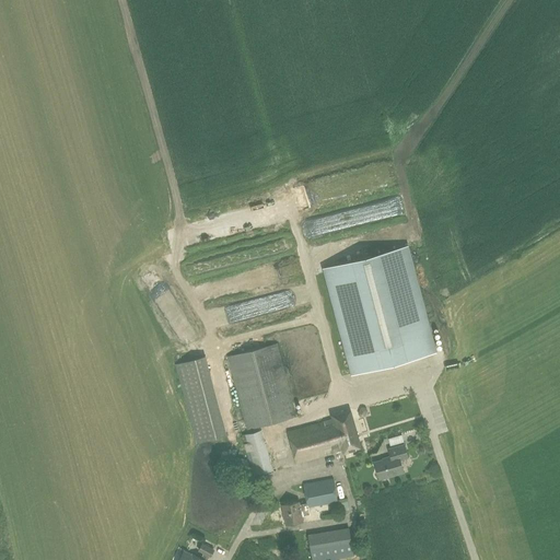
[(179,231),(172,231),(173,247),(181,246),(179,231)]
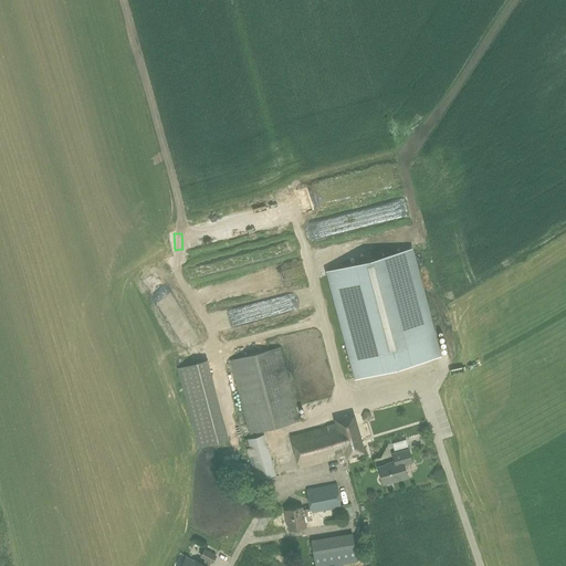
[(327,271),(356,378),(440,356),(411,249),(327,271)]
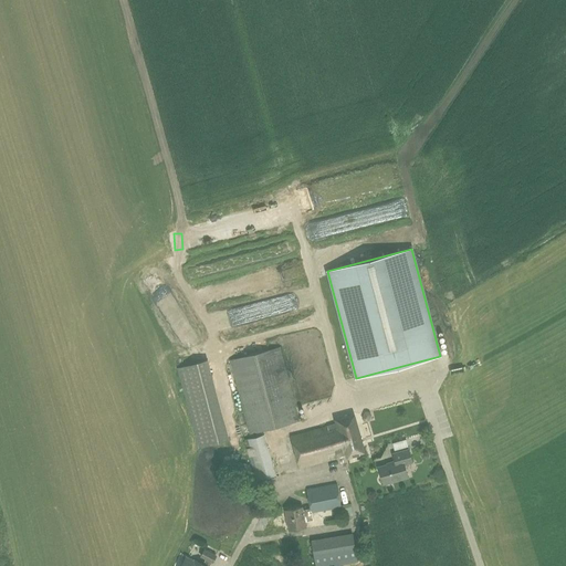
[(150,284),(158,296),(169,290),(163,278),(150,284)]
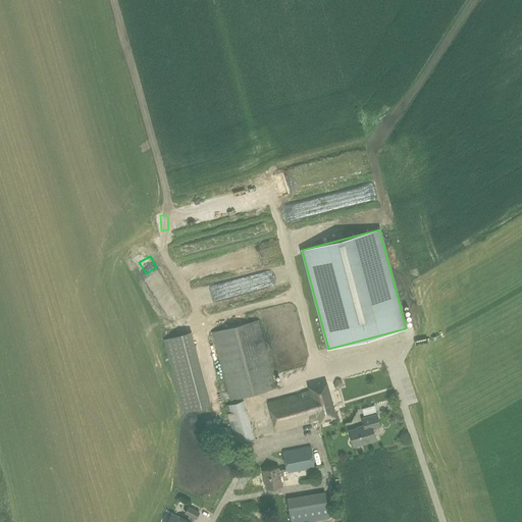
[(275,388),(258,320),(212,332),(230,401),(275,388)]
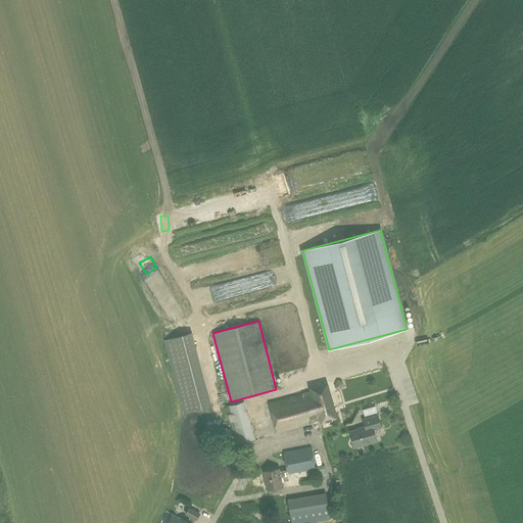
[(189,333),(163,340),(183,414),(208,407),(189,333)]
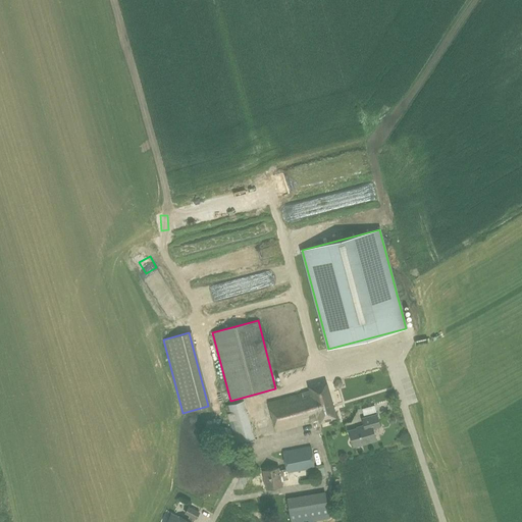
[(311,390),(267,403),(276,432),(319,420),(320,423),(336,418),(326,382),(310,387),(311,390)]
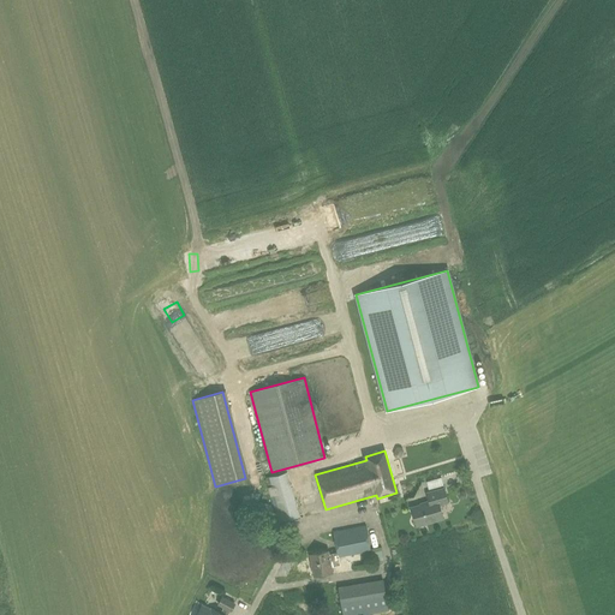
[(286,472),(278,475),(266,478),(268,488),(269,496),(274,496),(275,503),(270,503),(258,501),(249,512),(252,524),(266,527),(274,517),(275,517),(276,519),(280,517),(281,521),(299,517),(286,472)]
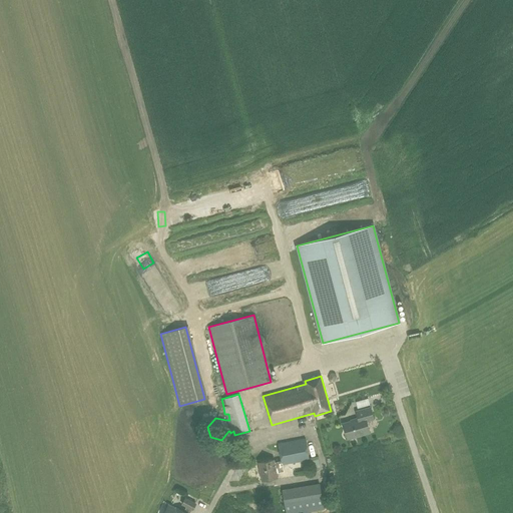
[(367,422),(373,420),(370,408),(355,412),(356,415),(353,416),(354,421),(342,425),(347,440),(370,433),(367,422)]
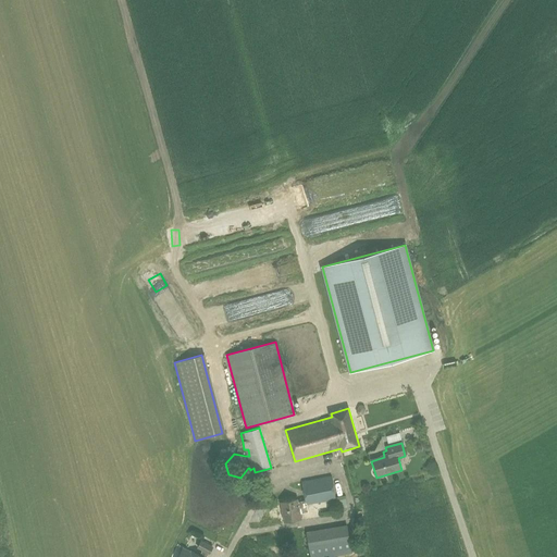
[(306,504),(335,498),(338,508),(347,507),(345,495),(335,497),(331,475),(301,482),(305,500),(297,502),(297,499),(280,502),(284,522),(300,519),(299,514),(308,512),(306,504)]
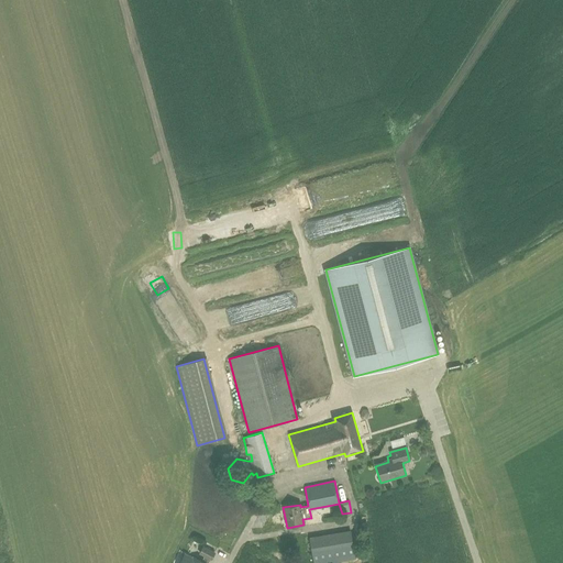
[(310,539),(313,562),(324,562),(355,558),(351,532),(310,539)]
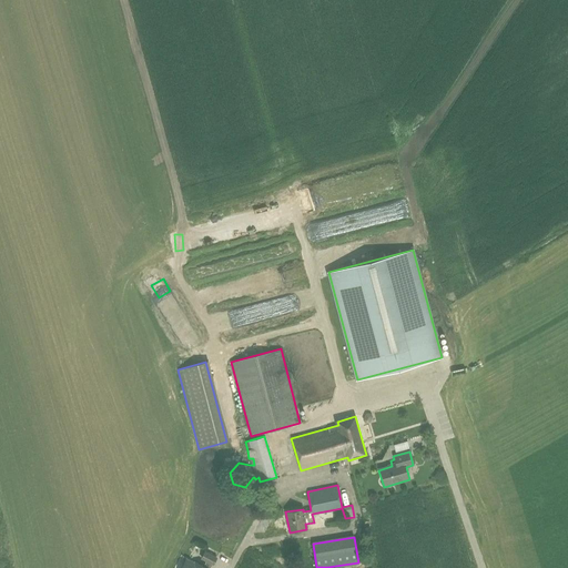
[(216,558),(204,551),(201,558),(206,560),(204,566),(196,563),(192,567),(210,567),(212,564),(213,565),(216,558)]
